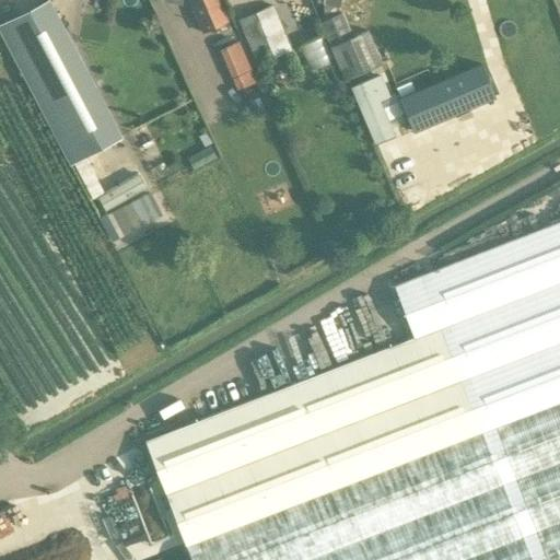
[(79,158),(118,138),(47,0),(9,20),(79,158)]
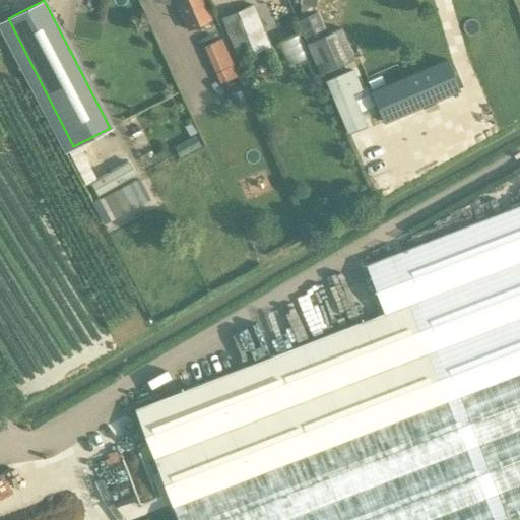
[(202,0),(173,0),(187,31),(212,21),(202,0)]
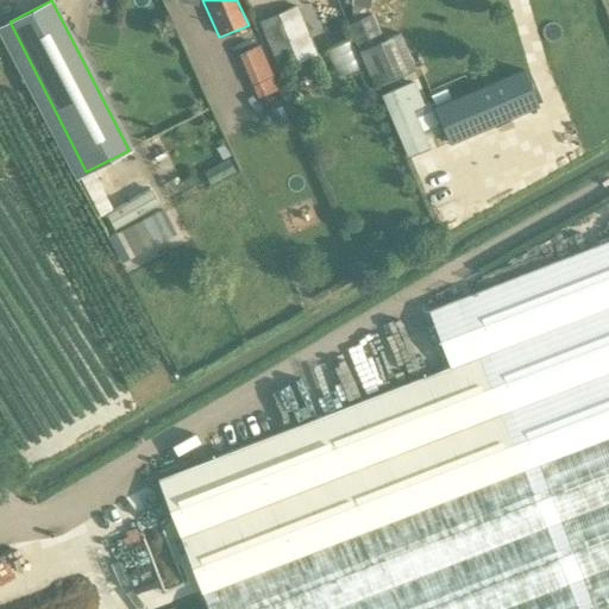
[(400,32),(383,39),(371,12),(370,13),(369,7),(370,0),(345,0),(345,2),(351,4),(351,11),(353,20),(347,24),(358,50),(365,67),(359,70),(368,89),(415,68),(400,32)]
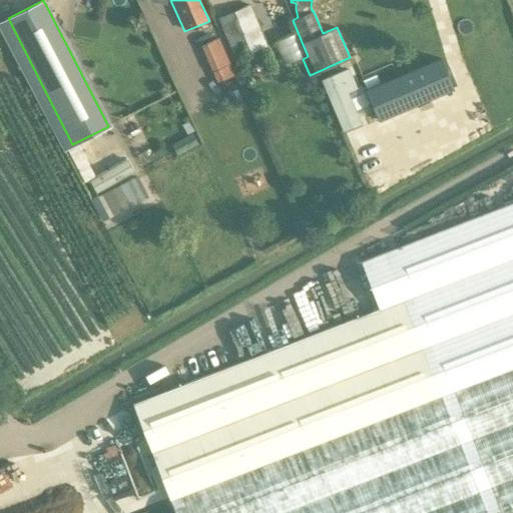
[(250,5),(217,18),(233,59),(267,45),(250,5)]
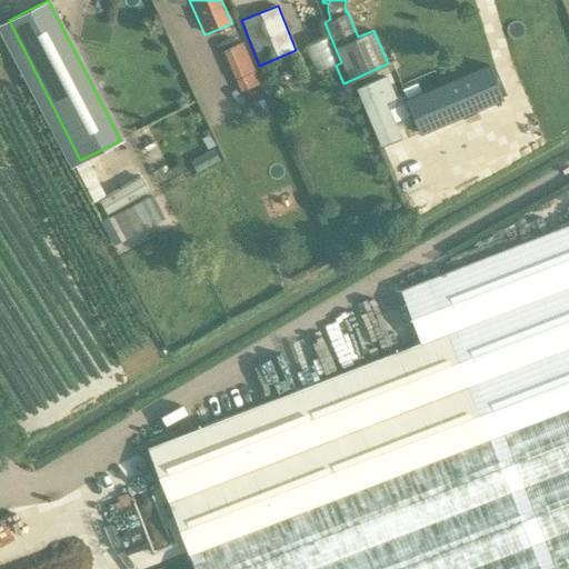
[(308,47),(316,69),(336,61),(328,40),(308,47)]
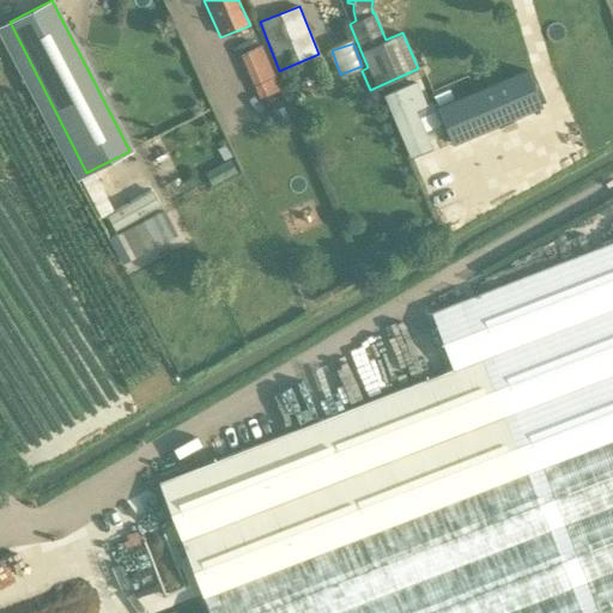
[(262,44),(240,54),(259,98),(280,89),(262,44)]
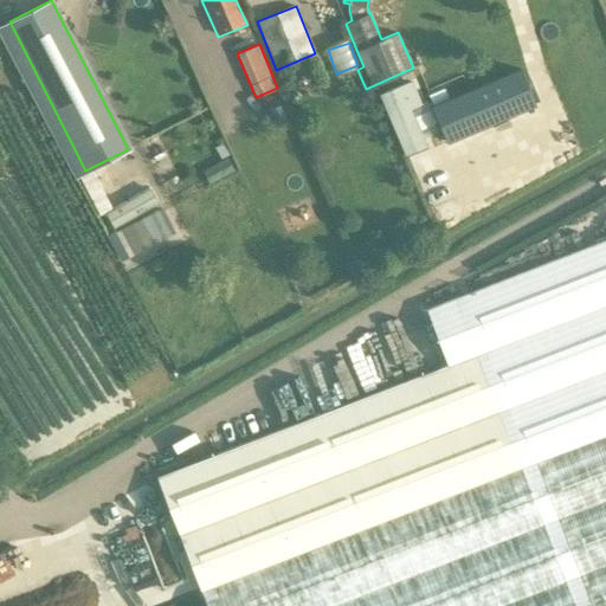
[(520,66),(431,104),(447,142),(535,104),(520,66)]
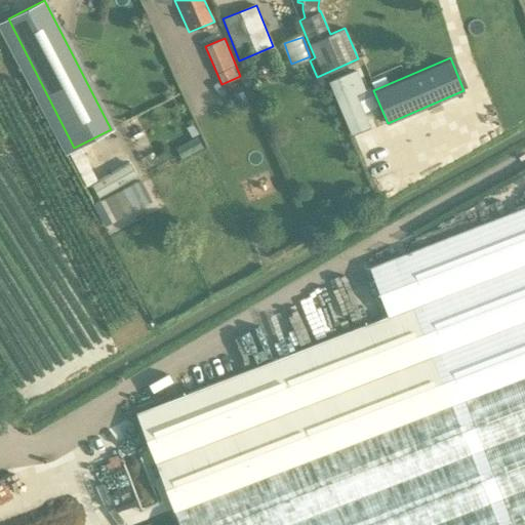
[(328,81),(351,134),(369,126),(356,93),(365,89),(356,69),(328,81)]
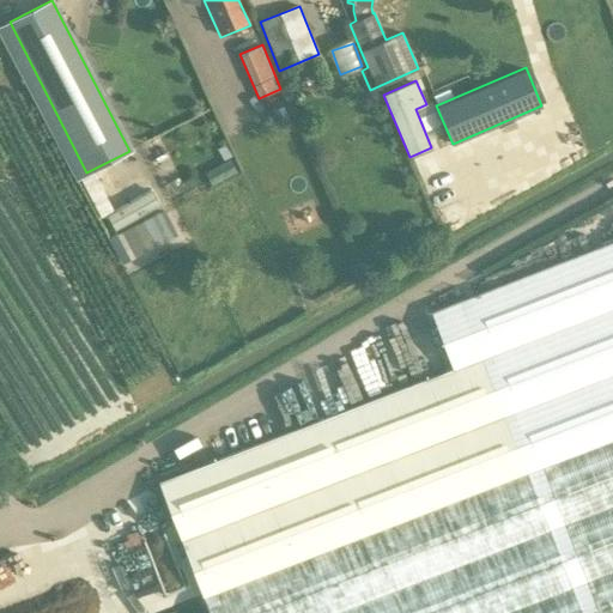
[(92,173),(80,178),(101,217),(113,210),(92,173)]
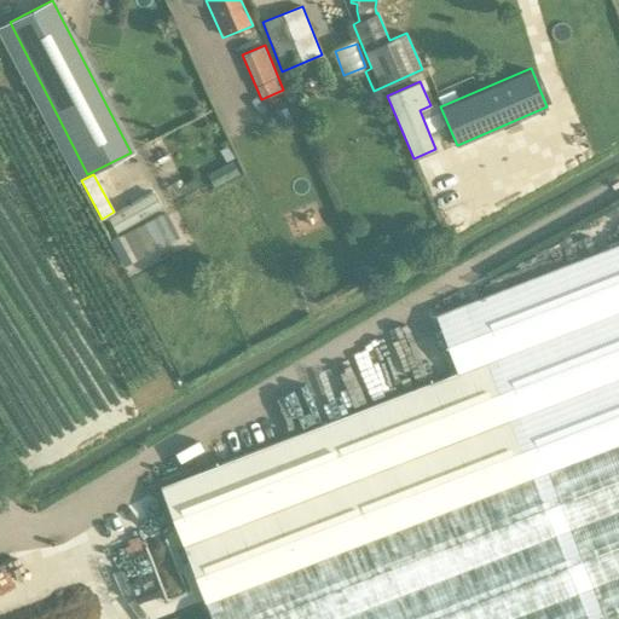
[(154,191),(106,217),(116,232),(162,207),(154,191)]
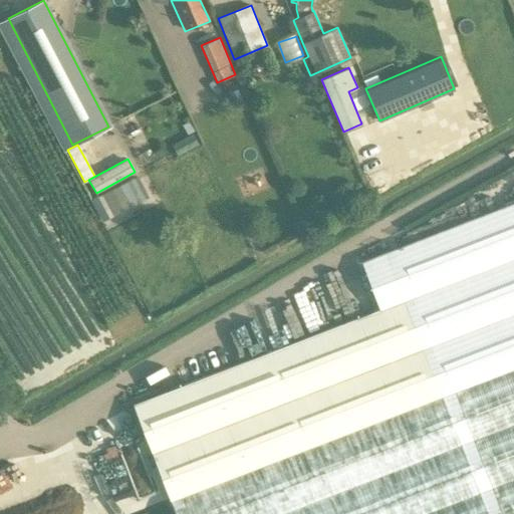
[(138,175),(111,189),(119,203),(145,189),(138,175)]
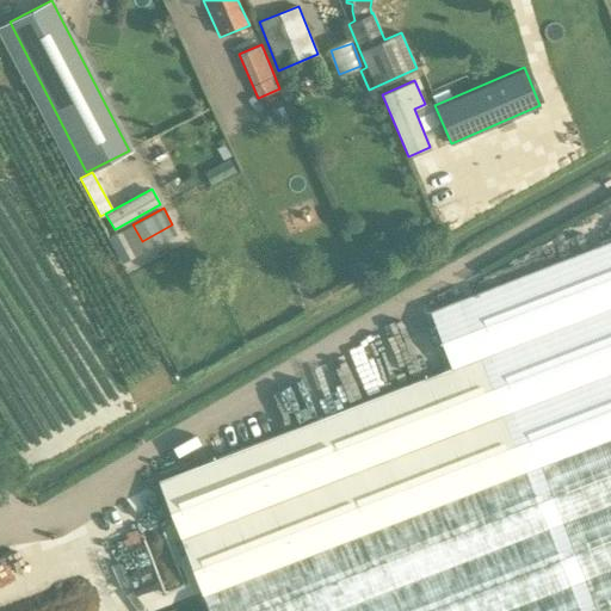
[(201,593),(207,610),(610,610),(610,238),(427,309),(450,368),(158,480),(201,593)]
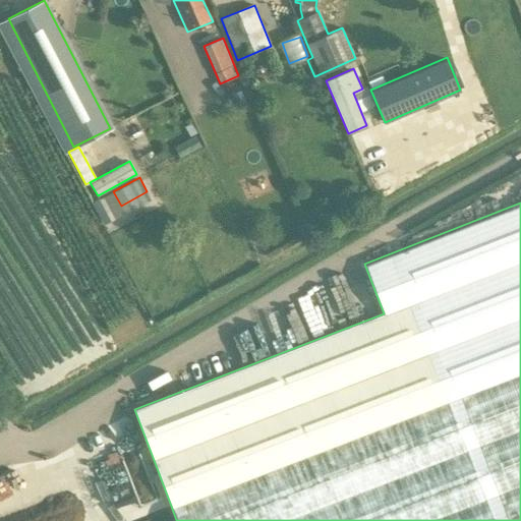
[(261,231),(255,219),(241,225),(247,237),(261,231)]
